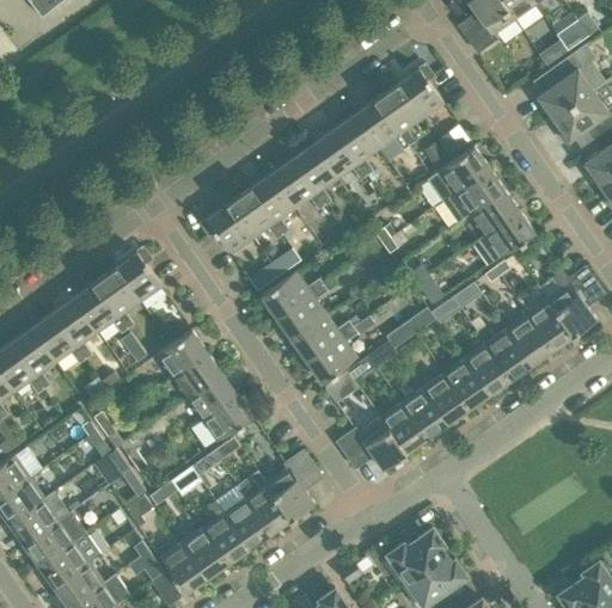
[(28,0),(42,17),(63,0),(28,0)]
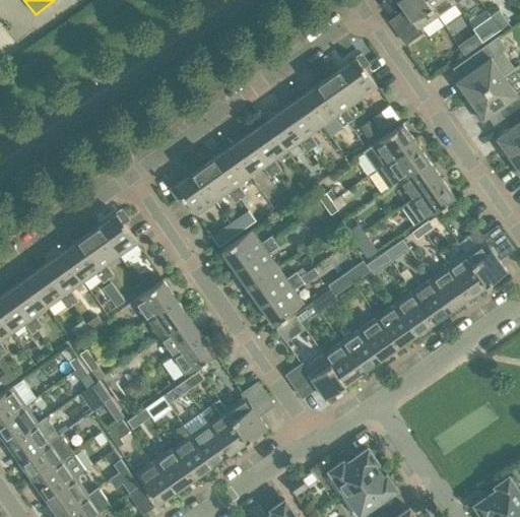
[(437,17),(425,0),(397,0),(405,11),(390,21),(406,44),(423,33),(419,28),(437,17)]
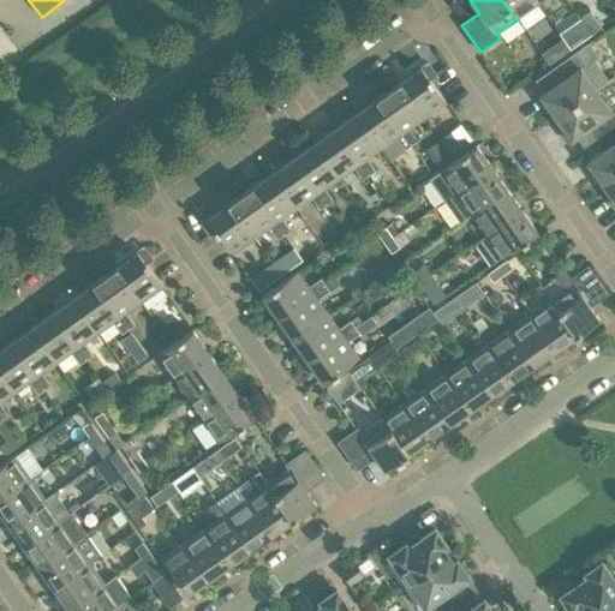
[(535,0),(502,0),(517,21),(517,19),(538,5),(535,0)]
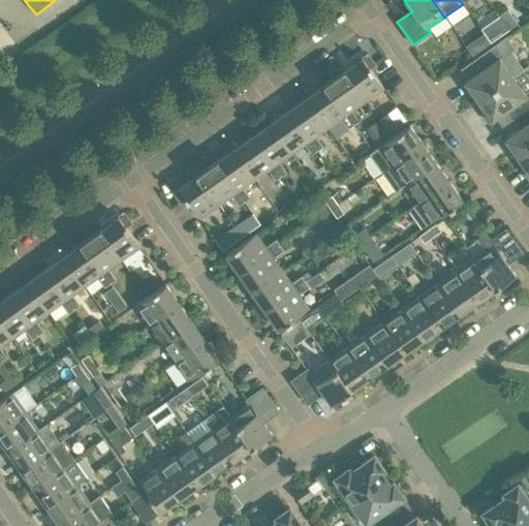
[(499,18),(504,25),(508,32),(518,26),(507,12),(499,18)]
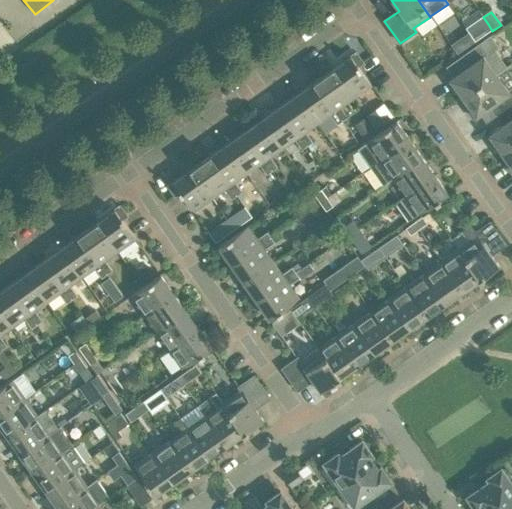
[(492,31),(488,24),(479,30),(484,37),(492,31)]
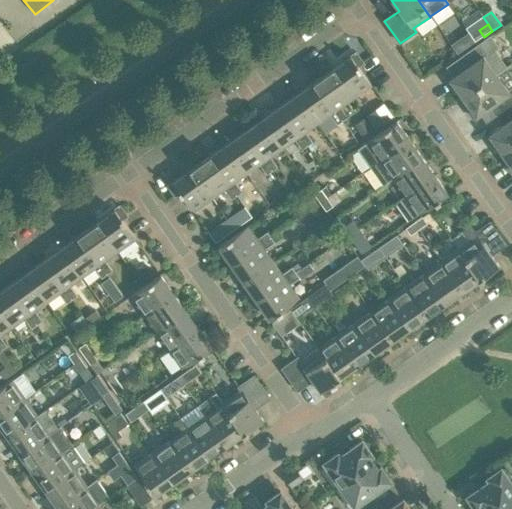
[(457,91),(462,99),(496,75),(506,68),(495,53),(499,50),(490,38),(457,61),(464,71),(446,83),(454,93),(457,91)]
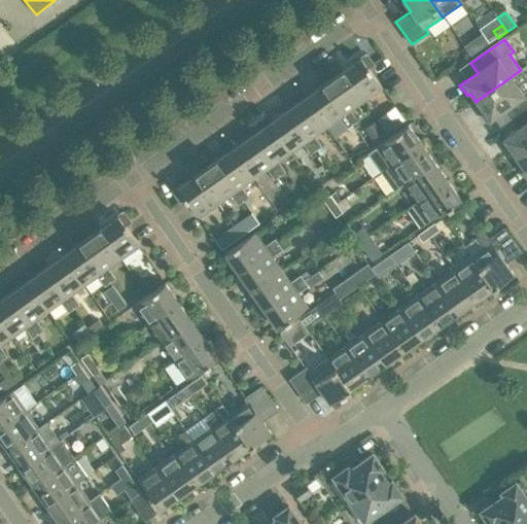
[(475,41),(464,48),(470,58),(481,50),(475,41)]
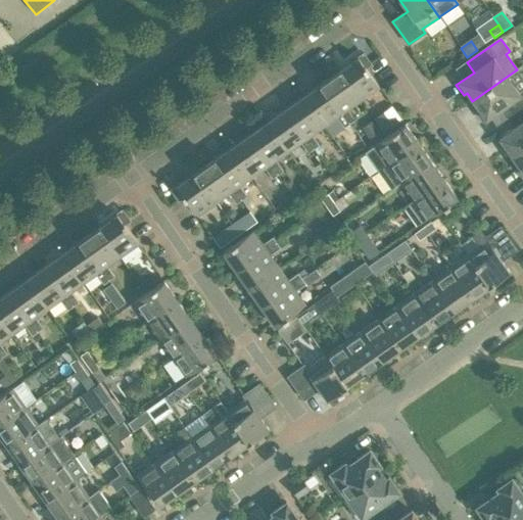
[(365,69),(371,64),(364,54),(342,69),(364,99),(379,89),(365,69)]
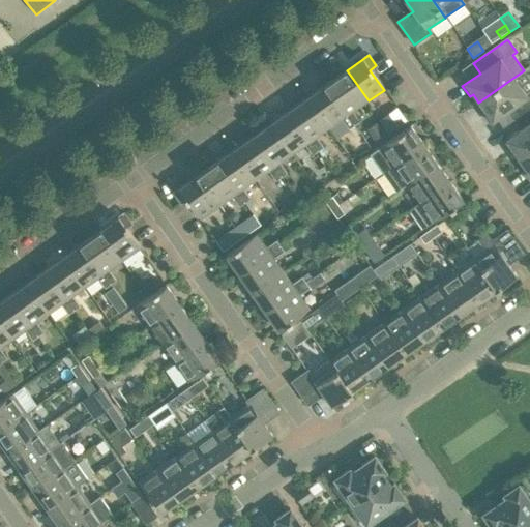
[(347,70),(325,86),(354,126),(359,122),(352,112),(369,100),(347,70)]
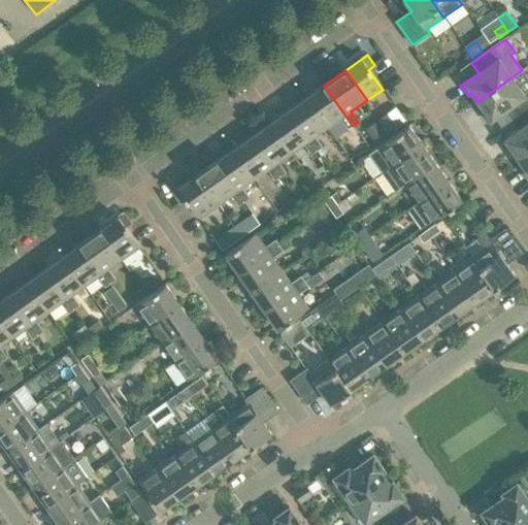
[(505,110),(512,120),(527,108),(527,79),(522,70),(512,77),(476,102),(483,110),(480,112),(488,124),(505,110)]
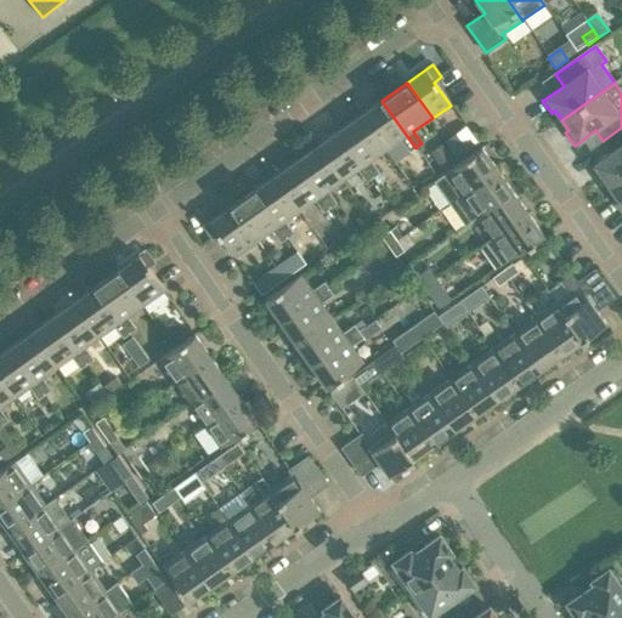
[(382,101),(361,115),(386,151),(400,141),(408,153),(416,148),(382,101)]
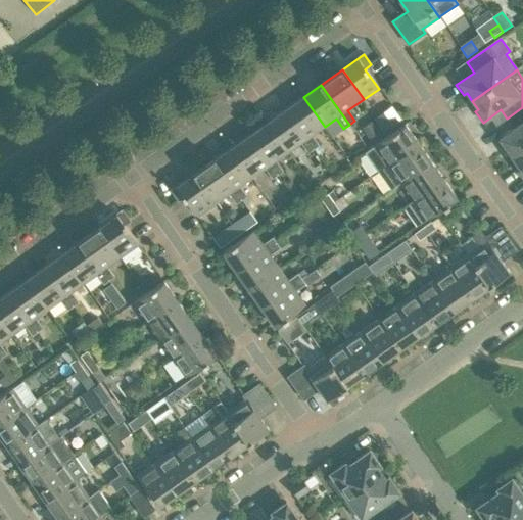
[(303,97),(285,110),(306,140),(325,127),(303,97)]
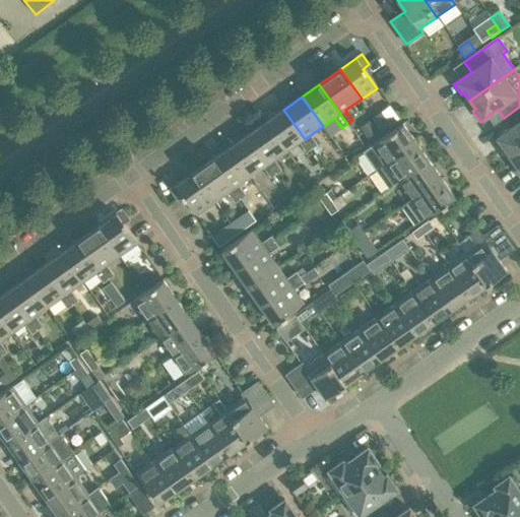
[(510,156),(519,148),(519,107),(504,118),(511,128),(493,140),(501,151),(505,149),(510,156)]
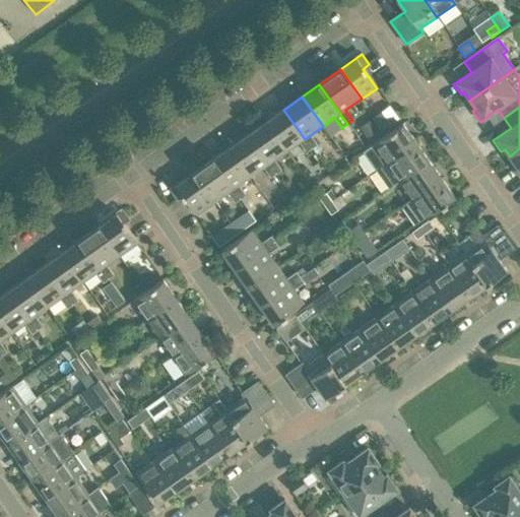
[(283,110),(265,123),(286,152),(299,143),(306,153),(312,148),(305,139),(283,110)]
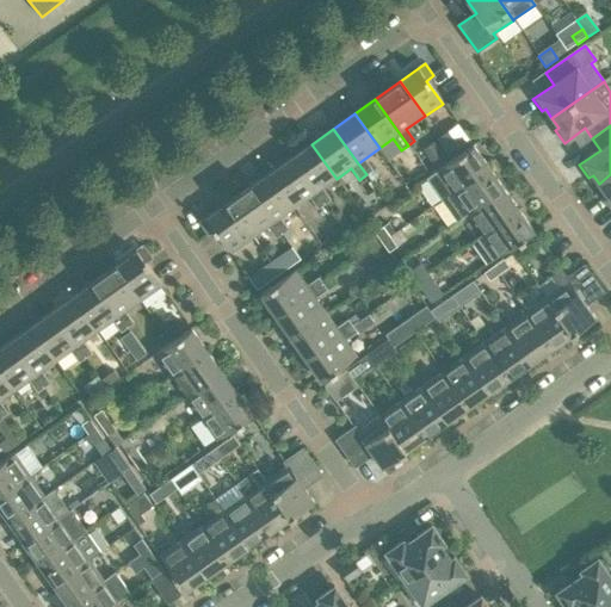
[(440,142),(450,156),(468,143),(457,129),(440,142)]
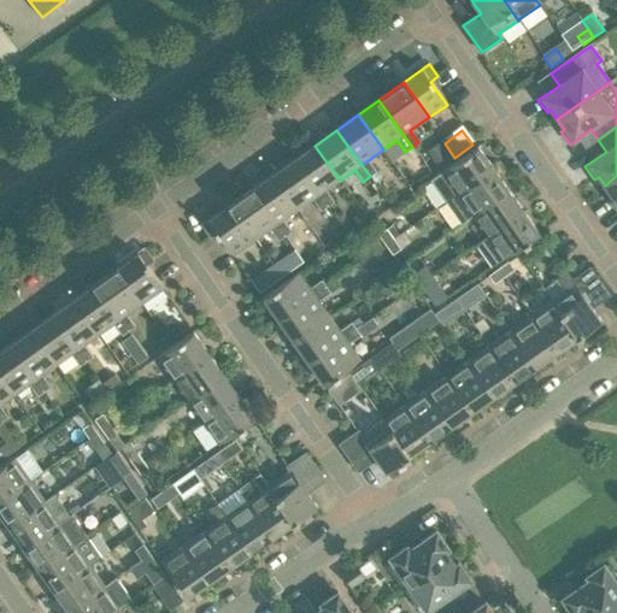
[(428,153),(438,168),(450,158),(440,145),(428,153)]
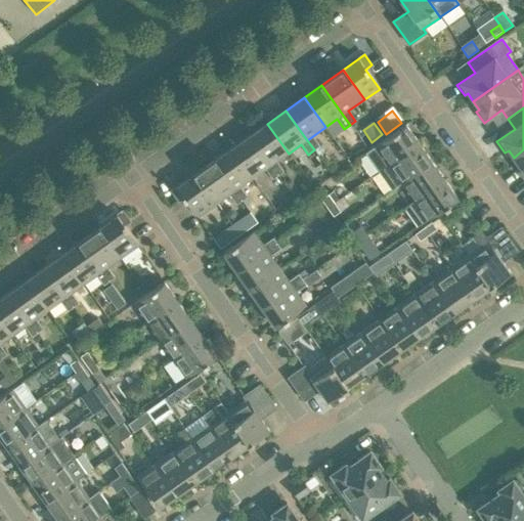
[(289,154),(267,124),(250,136),(278,175),(284,172),(276,162),(289,154)]
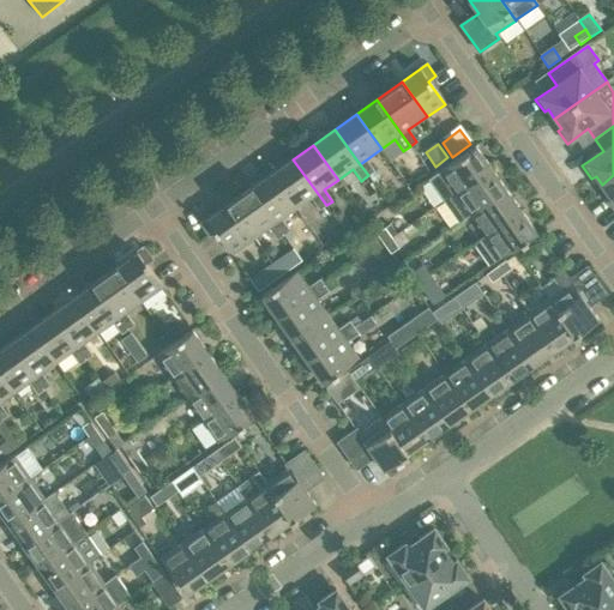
[(428,181),(444,203),(456,194),(491,170),(475,148),(428,181)]
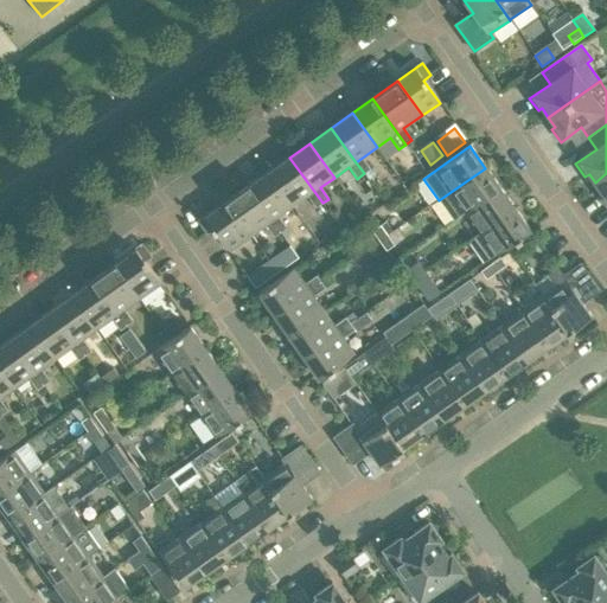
[(289,158),(269,172),(294,206),(307,197),(315,207),(323,203),(289,158)]
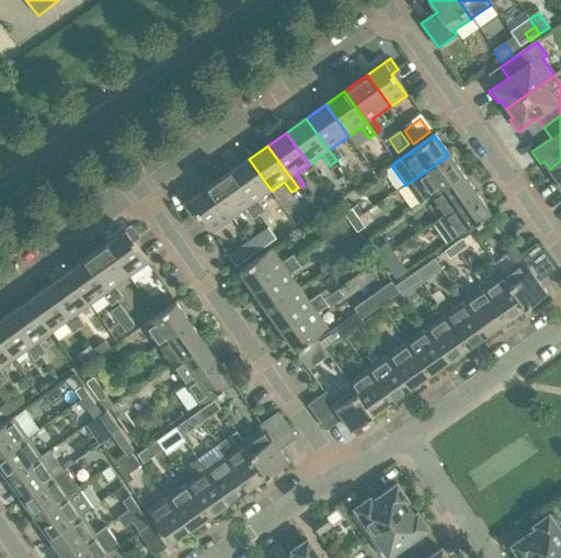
[(343,156),(336,160),(340,166),(347,161),(343,156)]
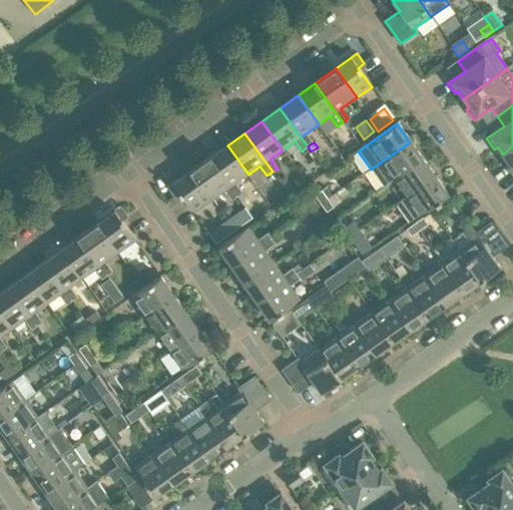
[(383,187),(394,180),(423,159),(410,142),(381,162),(371,169),(383,187)]
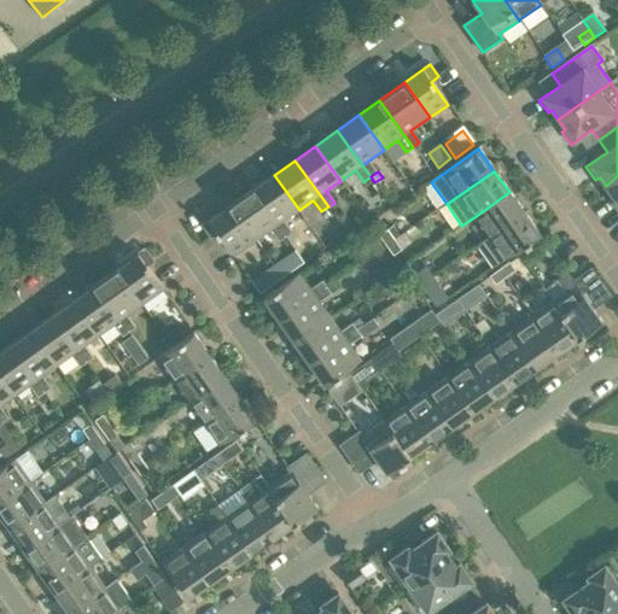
[(274,175),(252,189),(286,237),(293,232),(286,220),(299,210),(274,175)]
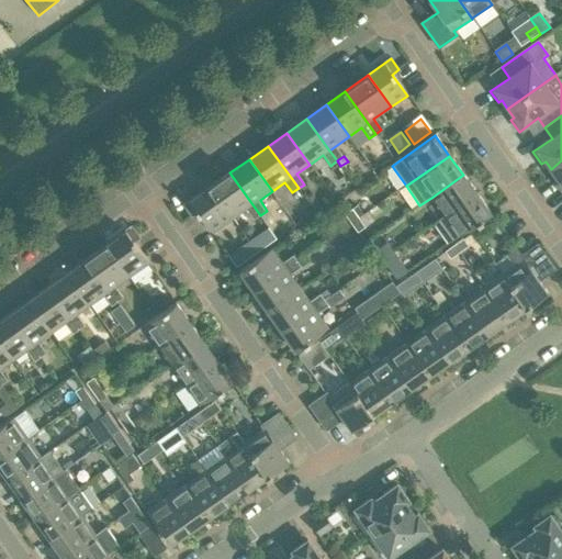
[(561,160),(551,169),(557,178),(553,180),(561,192),(561,191),(561,160)]
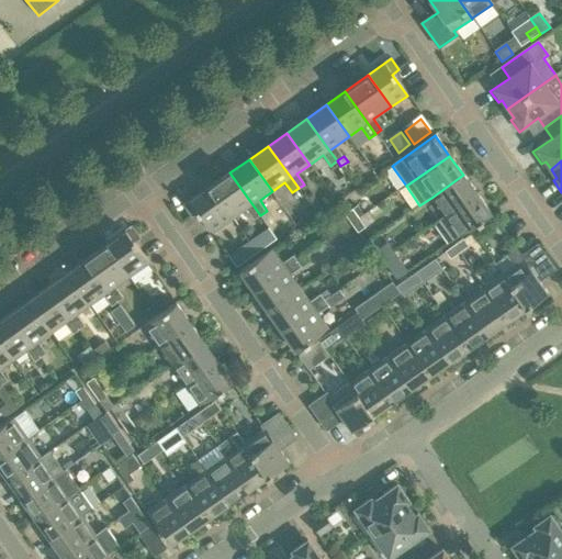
[(253,221),(259,216),(266,226),(267,225),(260,215),(229,172),(208,189),(229,221),(246,210),(253,221)]
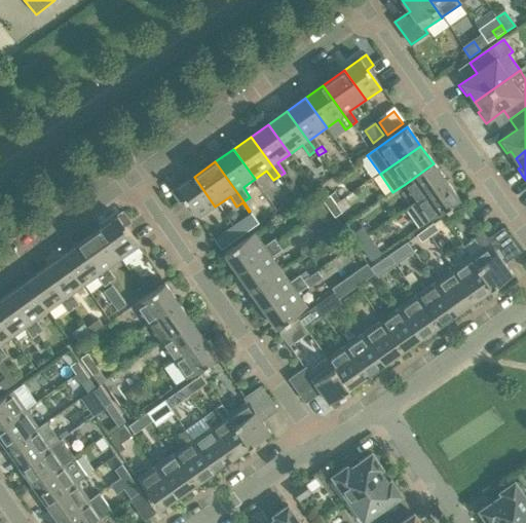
[(434,163),(404,185),(416,202),(446,182),(434,163)]
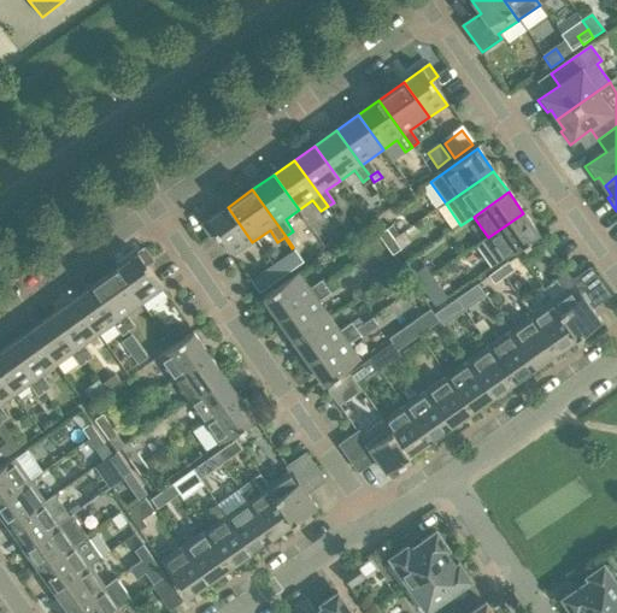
[(203,225),(211,237),(217,234),(233,257),(252,242),(228,207),(203,225)]
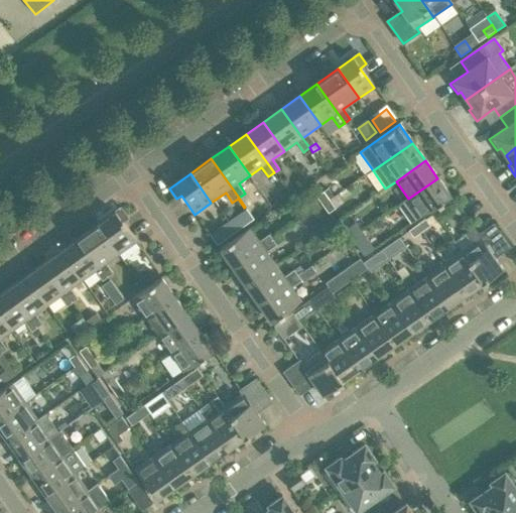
[(408,199),(398,206),(411,225),(450,197),(437,178),(408,199)]
